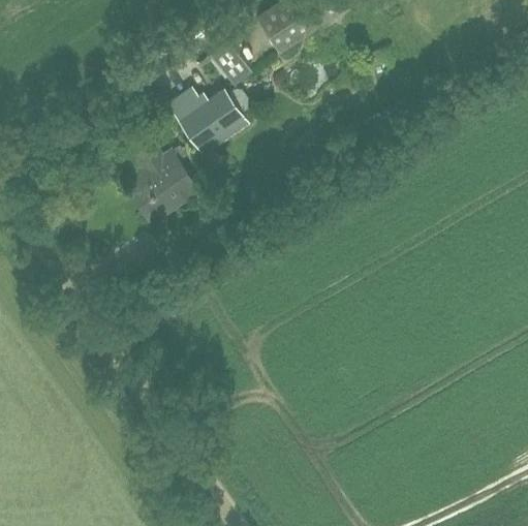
[(280,0),(259,13),(283,50),(354,4),(351,0),(280,0)]
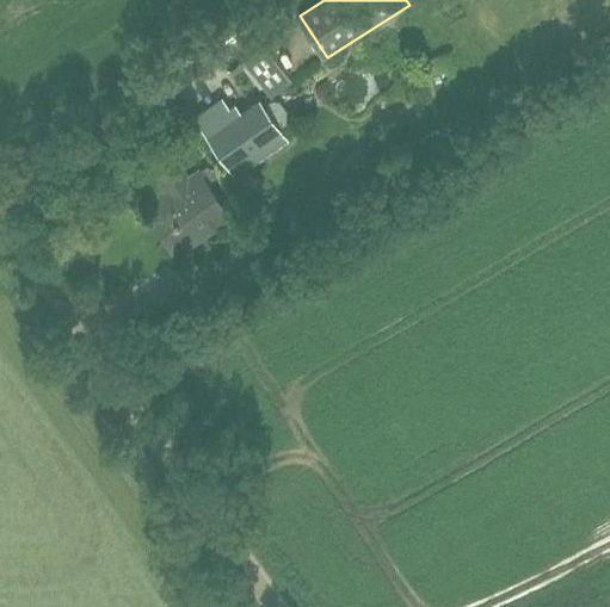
[(281,42),(299,24),(287,12),(269,30),(281,42)]
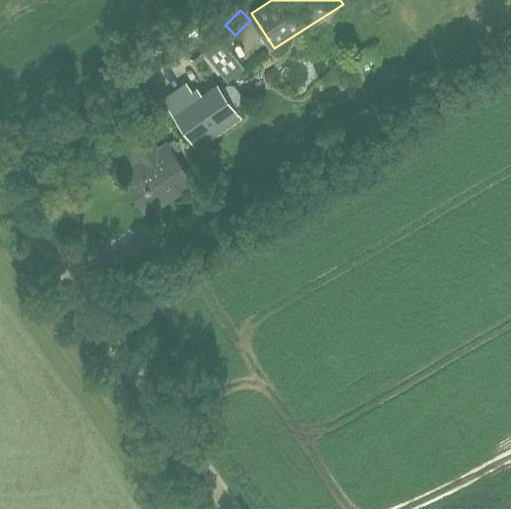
[(228,79),(244,70),(227,40),(211,50),(228,79)]
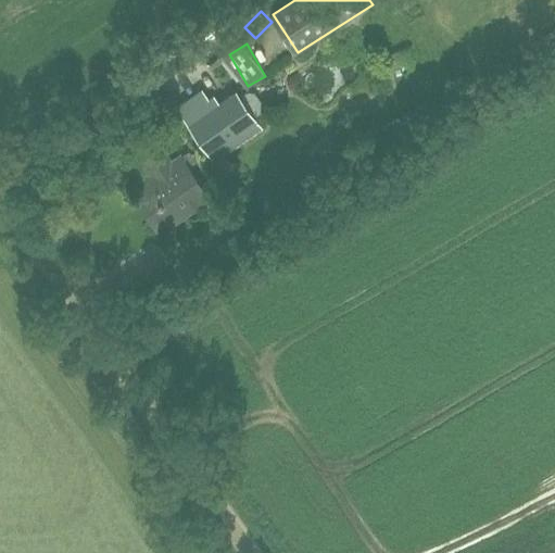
[(207,99),(201,89),(177,107),(186,121),(190,128),(189,129),(214,164),(261,133),(251,118),(262,113),(264,107),(263,104),(254,93),(251,92),(248,92),(237,99),(236,96),(222,107),(214,96),(207,99)]
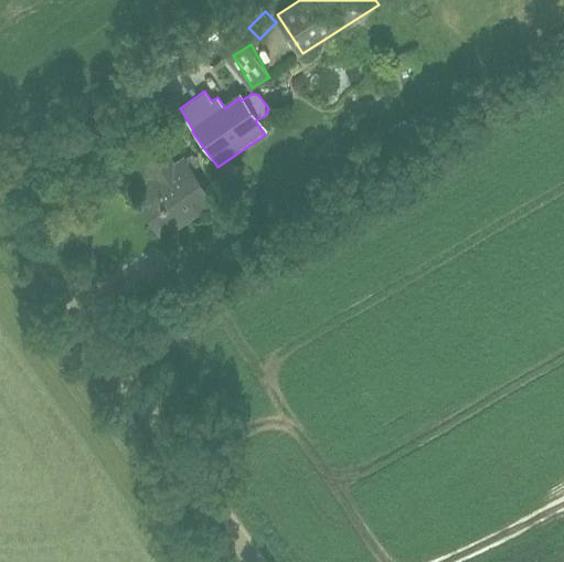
[(173,169),(162,154),(145,166),(156,181),(145,189),(148,193),(137,201),(160,234),(177,222),(173,219),(181,213),(188,222),(213,204),(191,172),(199,168),(192,157),(183,162),(173,169)]
